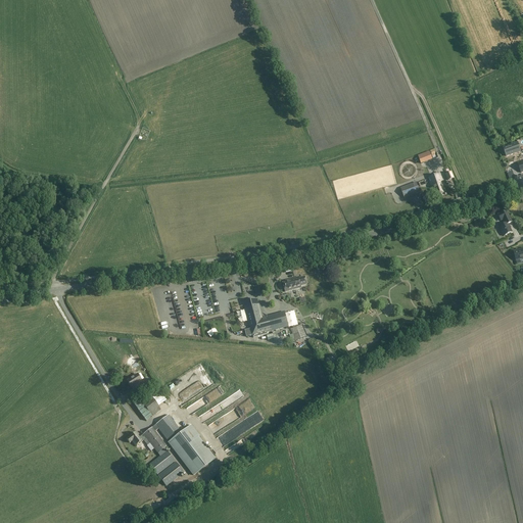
[(510,81),(503,84),(505,88),(504,88),(505,92),(506,91),(508,95),(516,92),(514,88),(519,86),(515,76),(509,78),(510,81)]
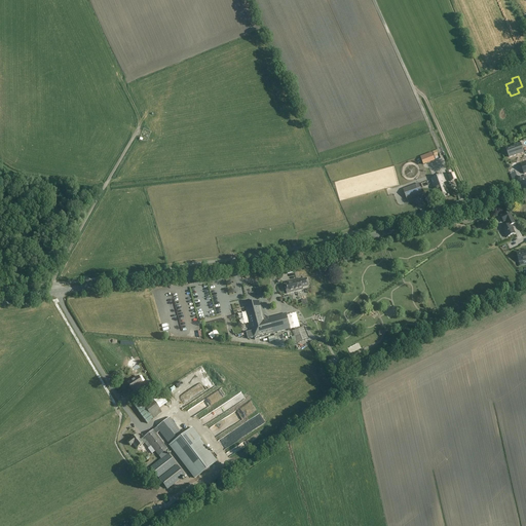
[(522,121),(525,120),(523,115),(520,116),(519,115),(506,121),(510,128),(522,123),(522,121)]
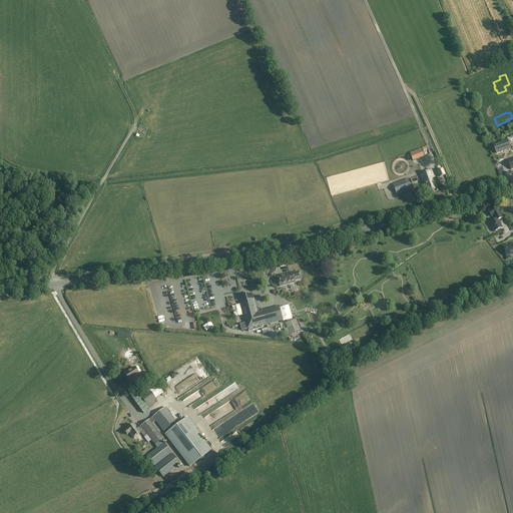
[(508,140),(493,145),(496,153),(511,148),(508,140)]
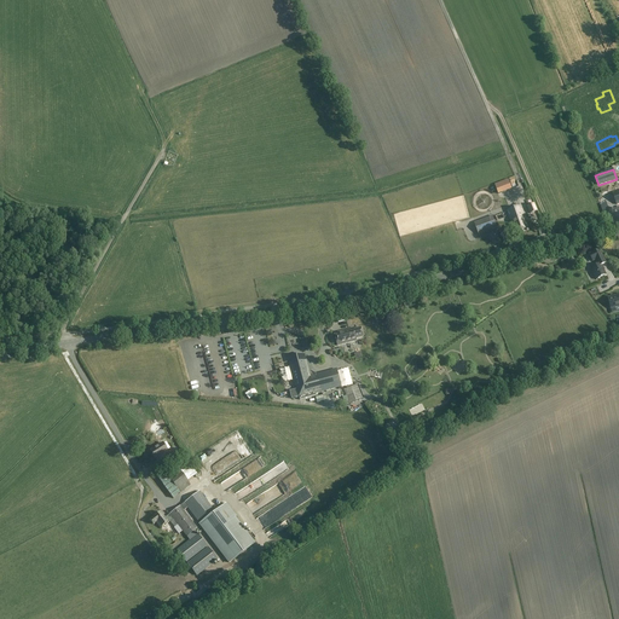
[(510,178),(497,181),(501,191),(513,187),(510,178)]
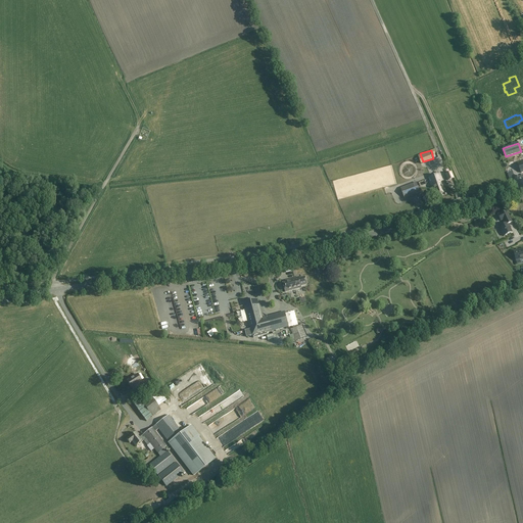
[(442,183),(439,174),(428,178),(431,185),(433,191),(434,191),(436,196),(445,193),(441,183),(442,183)]
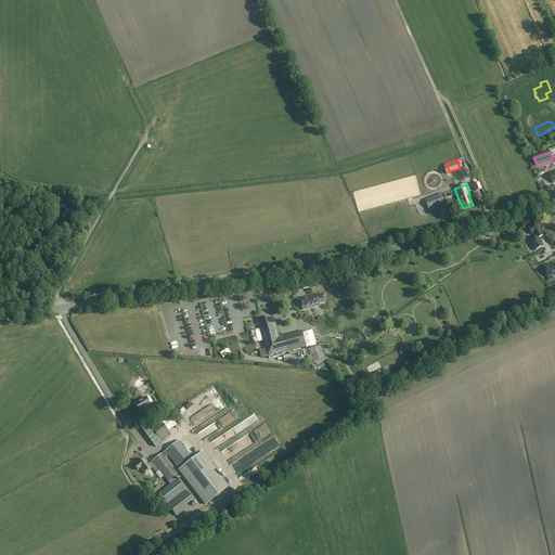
[(446,204),(441,194),(425,199),(428,210),(446,204)]
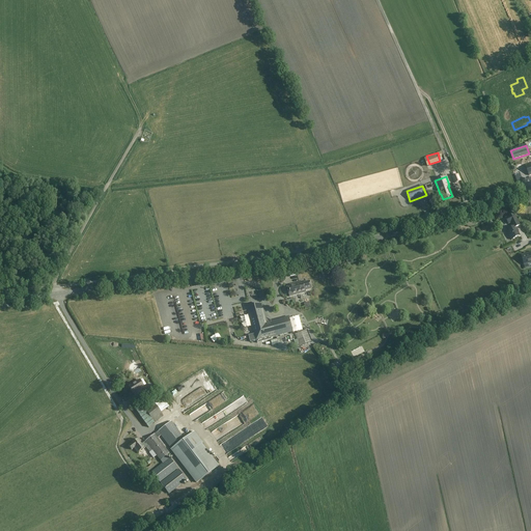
[(507,230),(511,240),(520,235),(515,227),(520,225),(513,214),(505,218),(508,224),(511,223),(513,227),(507,230)]
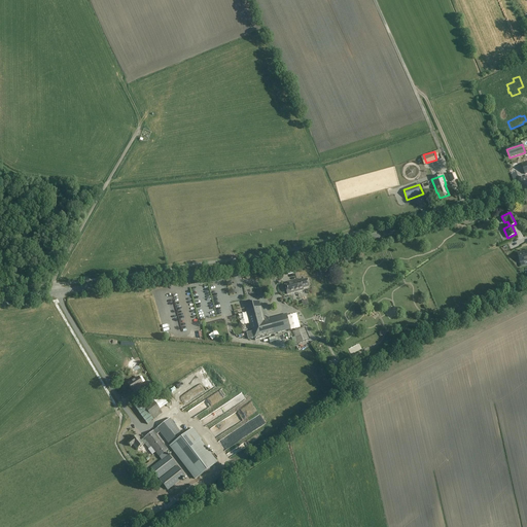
[(526,260),(526,251),(518,253),(520,262),(526,260)]
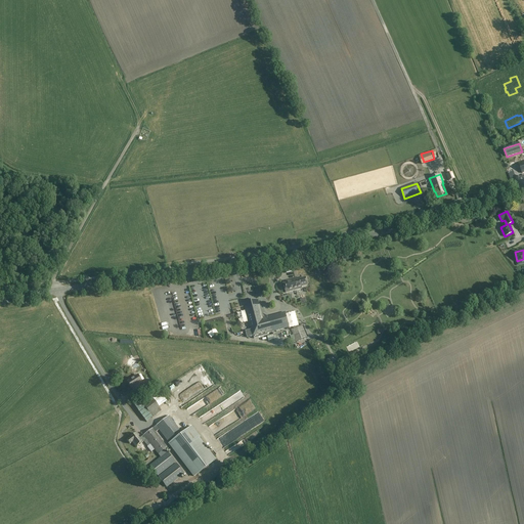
[(282,281),(286,293),(302,289),(301,288),(307,286),(305,278),(301,279),(300,277),(282,281)]
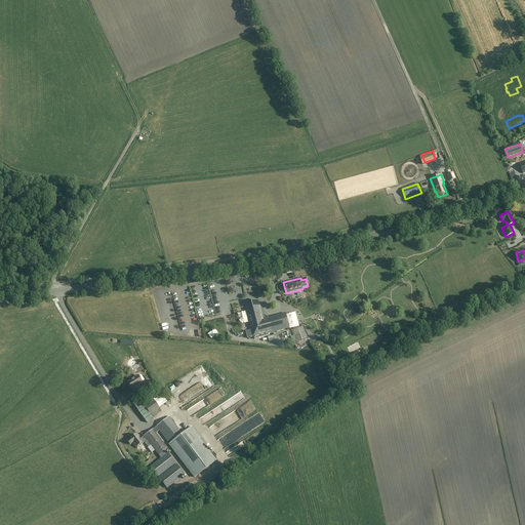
[(253,336),(257,335),(258,338),(268,335),(268,333),(289,327),(285,314),(264,320),(258,300),(245,305),(247,314),(253,336)]
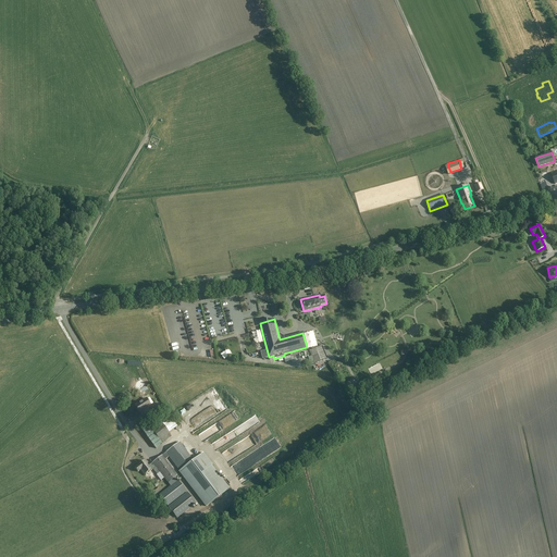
[(326,359),(322,346),(310,351),(314,363),(326,359)]
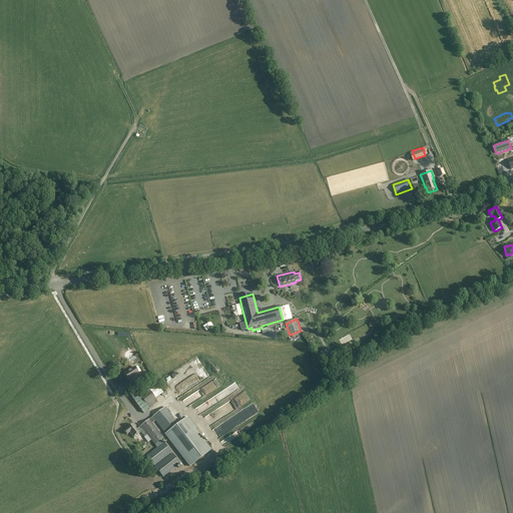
[(274,328),(276,338),(282,336),(280,327),(274,328)]
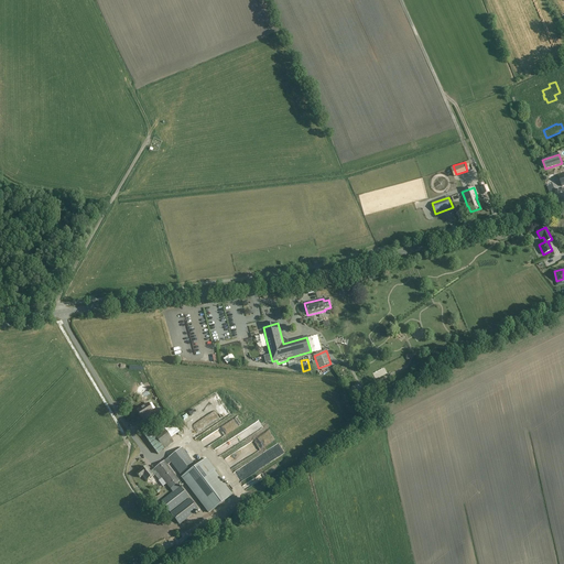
[(148,403),(137,411),(141,418),(148,414),(148,415),(153,412),(148,403)]
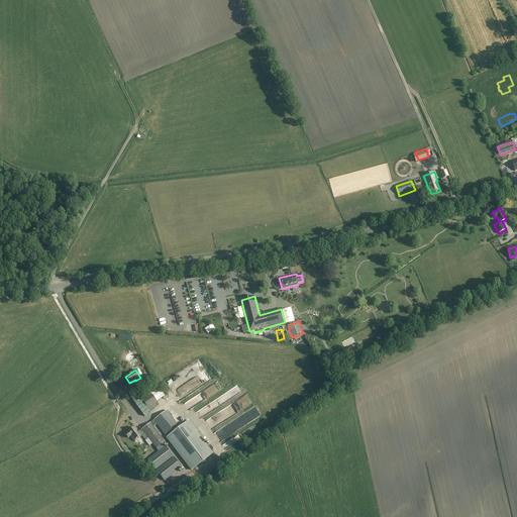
[(143,384),(150,379),(146,374),(139,379),(143,384)]
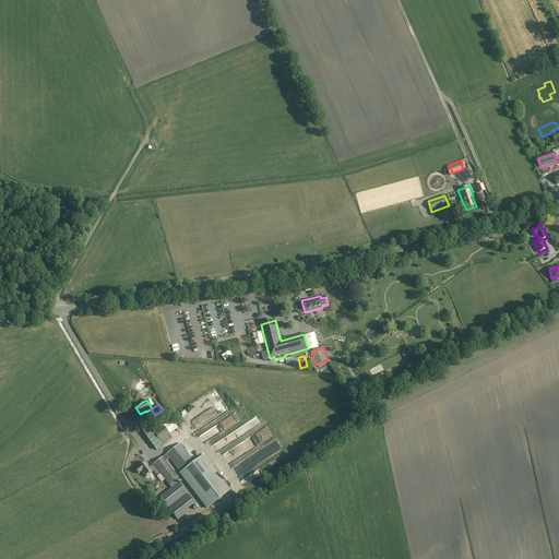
[(272,425),(281,418),(276,413),(268,419),(272,425)]
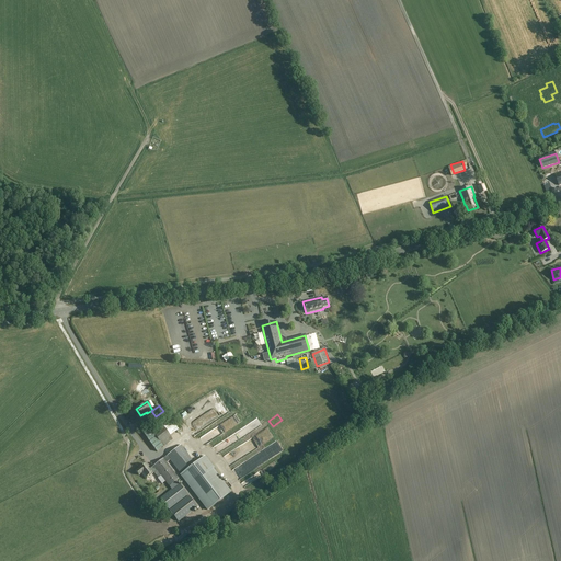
[(173,439),(170,436),(176,431),(168,420),(161,424),(159,421),(145,433),(159,450),(163,447),(173,439)]
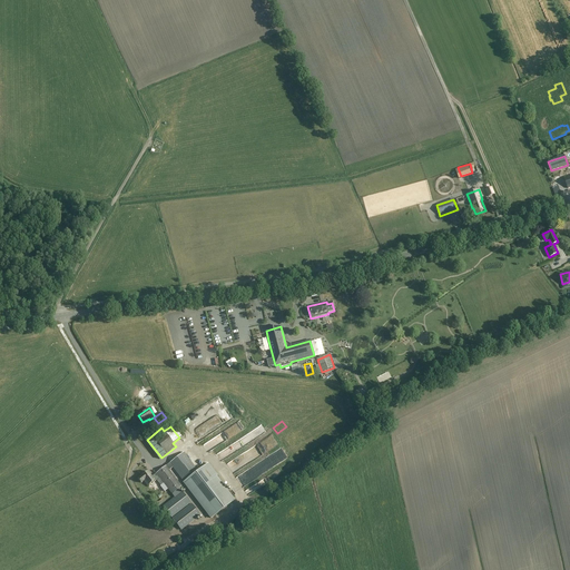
[(247,438),(252,443),(266,432),(262,426),(247,438)]
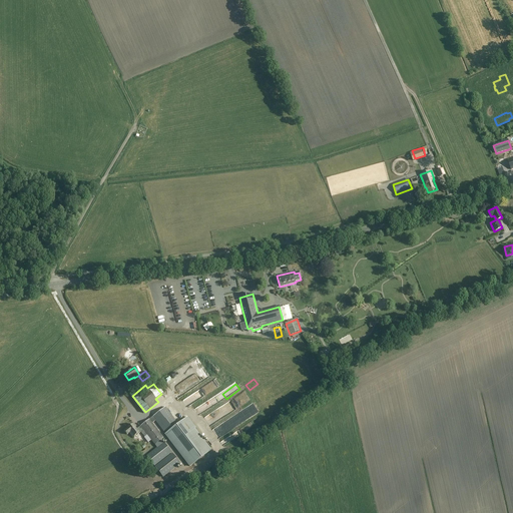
[(196,392),(184,402),(188,408),(201,398),(196,392)]
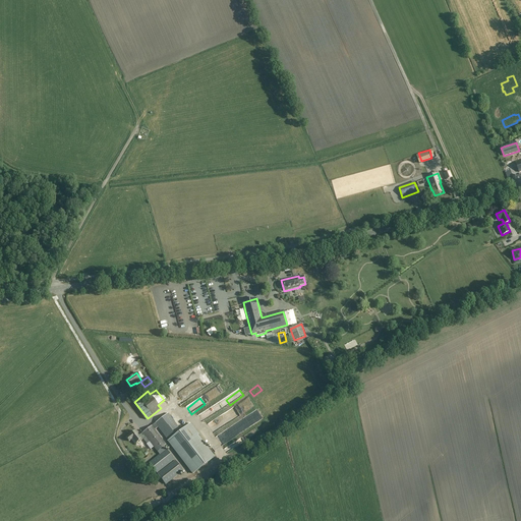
[(168,413),(155,423),(193,474),(214,458),(196,436),(198,435),(190,423),(181,430),(168,413)]
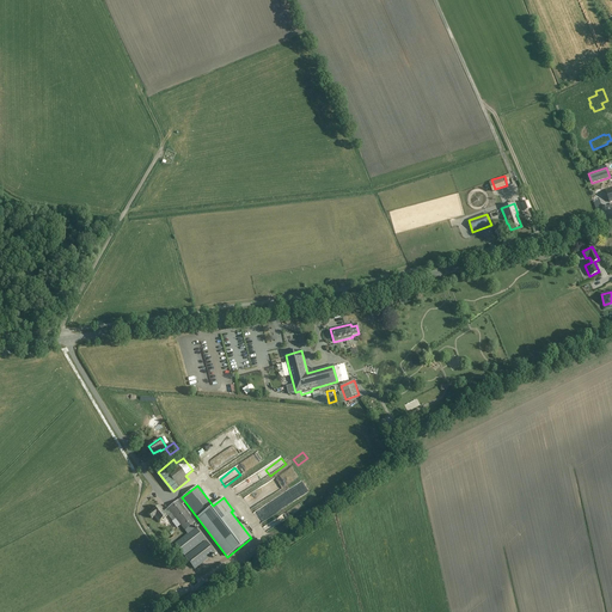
[(152,519),(157,515),(160,520),(163,518),(164,519),(169,515),(172,521),(176,519),(188,534),(175,544),(184,556),(204,540),(193,525),(195,522),(178,501),(163,512),(158,506),(152,510),(148,514),(152,519)]
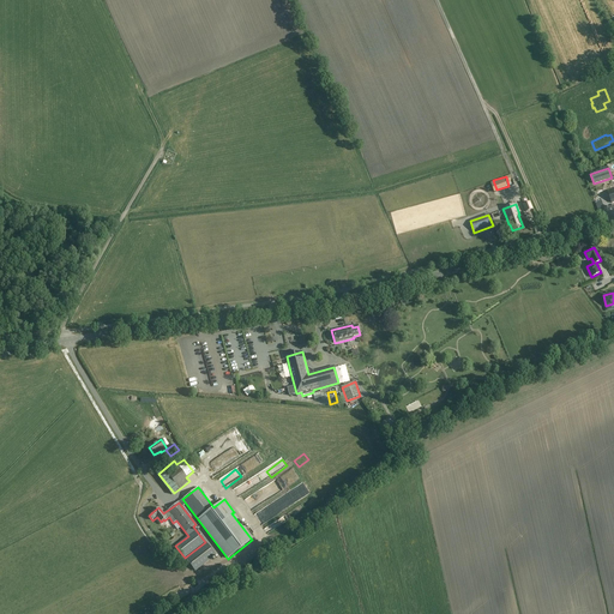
[(299,522),(305,517),(300,510),(293,513),(299,522)]
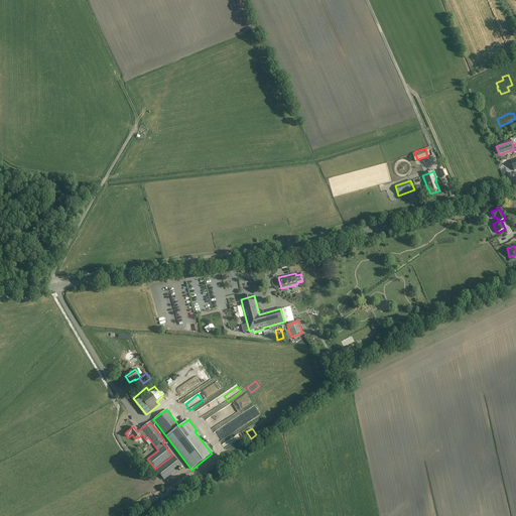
[(164,481),(181,467),(173,457),(155,470),(164,481)]
